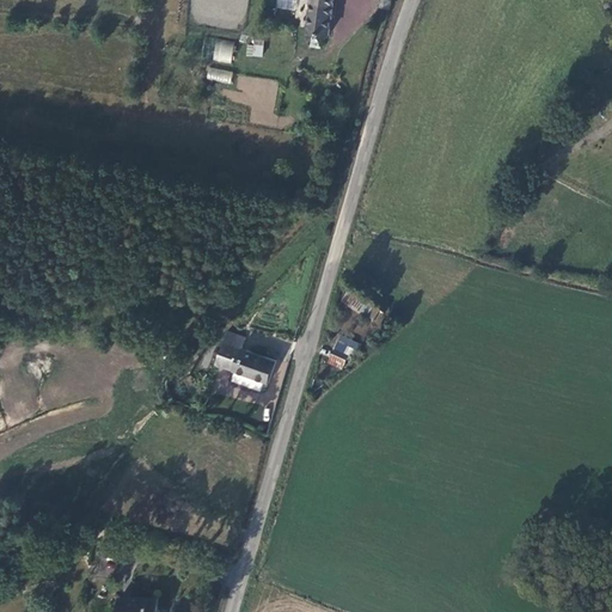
[(307,0),(304,34),(325,36),(329,0),(307,0)]
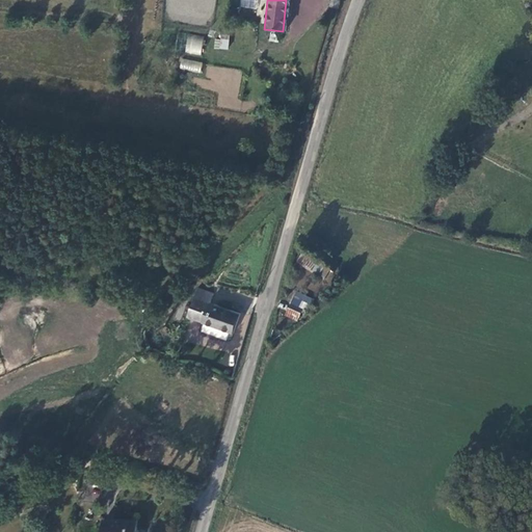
[(333,10),(336,11),(338,1),(334,0),(330,0),(328,8),(333,10)]
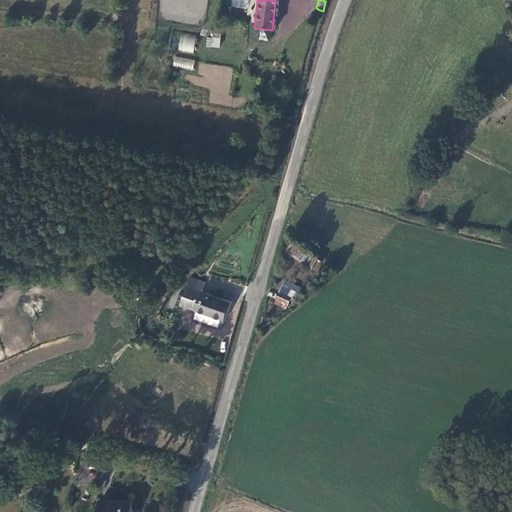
[(314,24),(320,10),(316,8),(311,6),(306,20),(314,24)]
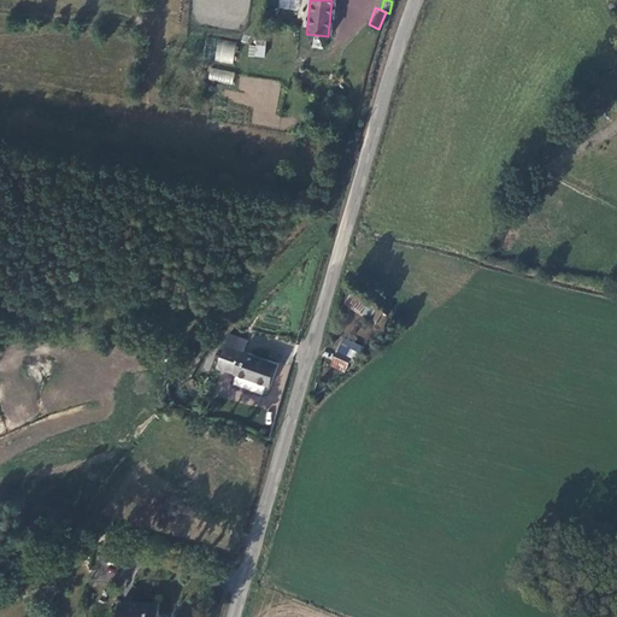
[(264,58),(266,40),(251,39),(250,57),(264,58)]
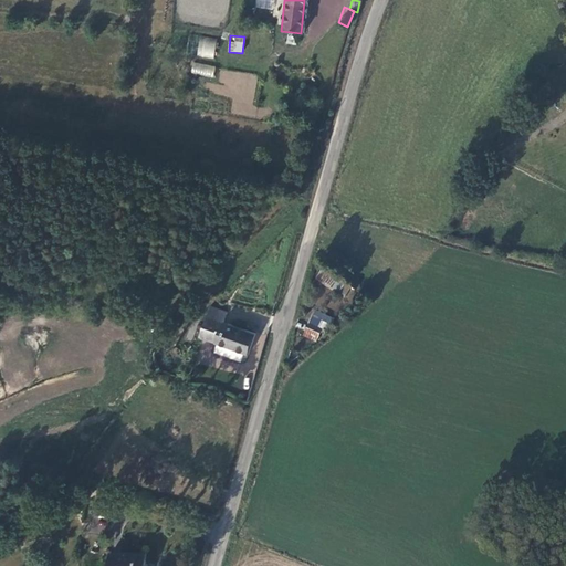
[(213,77),(216,66),(191,61),(189,73),(213,77)]
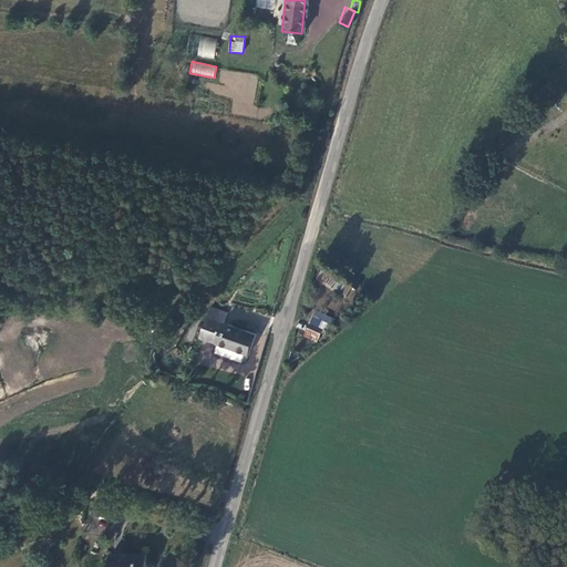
[(333,291),(340,282),(322,269),(316,278),(333,291)]
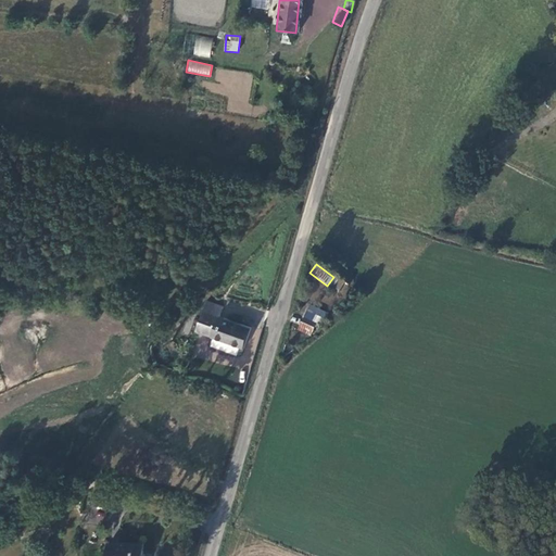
[(223,304),(213,301),(203,308),(196,330),(214,337),(238,345),(242,346),(249,327),(219,316),(223,304)]
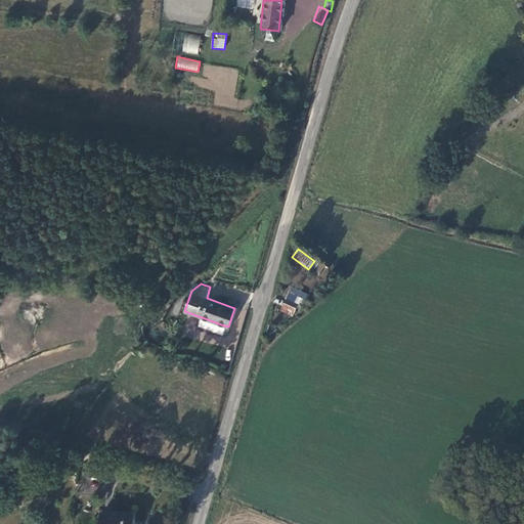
[(309,298),(292,290),(289,295),(306,303),(309,298)]
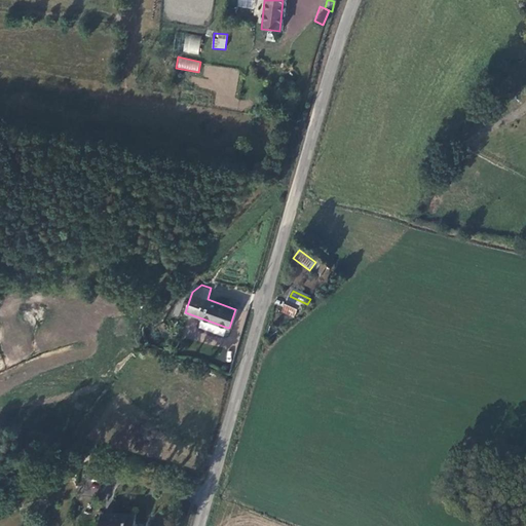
[(293,317),(297,309),(284,303),(279,311),(293,317)]
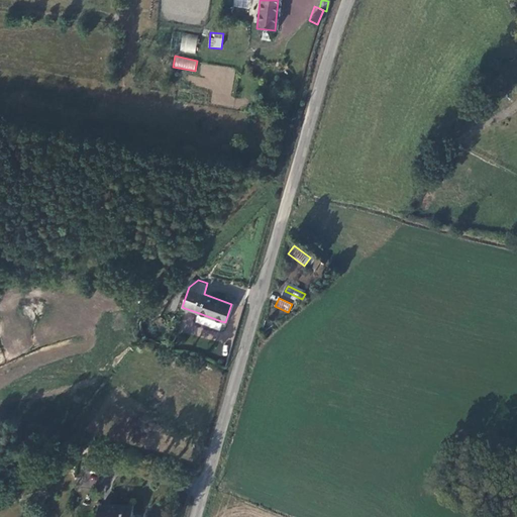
[(219,328),(221,321),(199,313),(196,320),(219,328)]
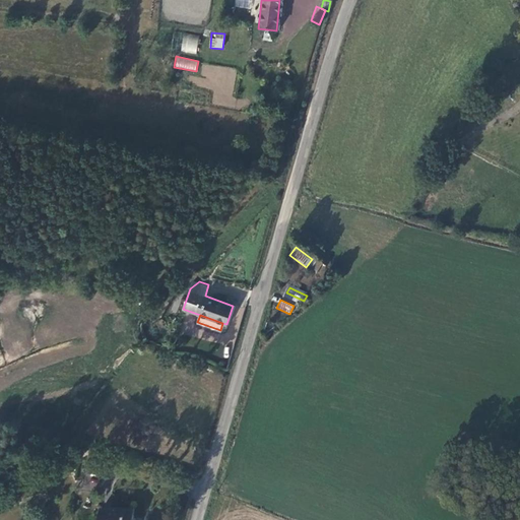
[(134,519),(134,511),(102,510),(101,519),(134,519)]
